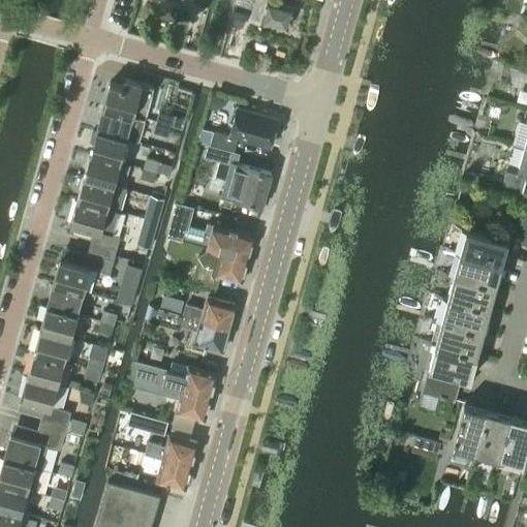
[(288,29),(293,9),(271,2),(271,0),(236,0),(235,4),(254,9),(251,21),(272,26),(272,24),(288,29)]
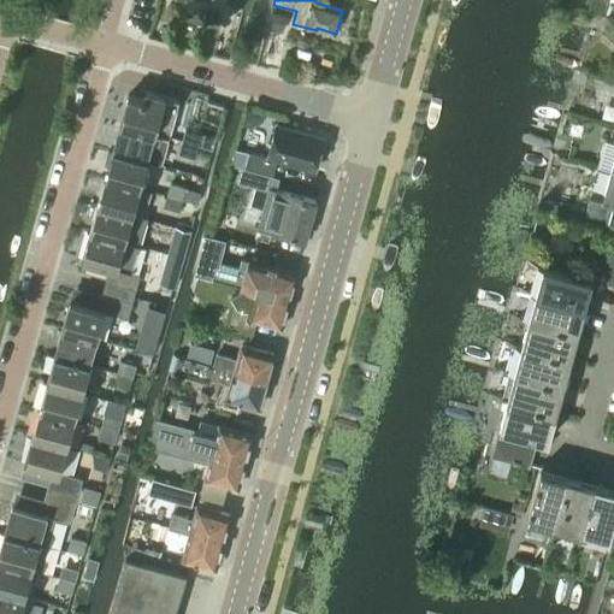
[(273,13),(269,29),(285,35),(290,18),(273,13)]
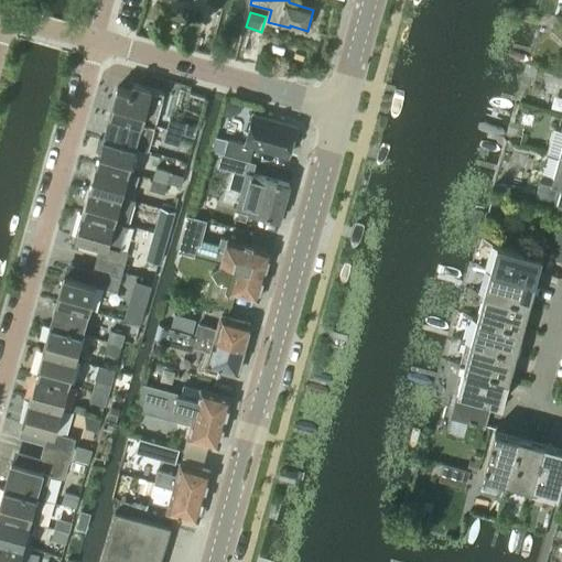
[(118,90),(110,115),(155,127),(164,95),(134,86),(132,93),(130,92),(129,94),(118,90)]
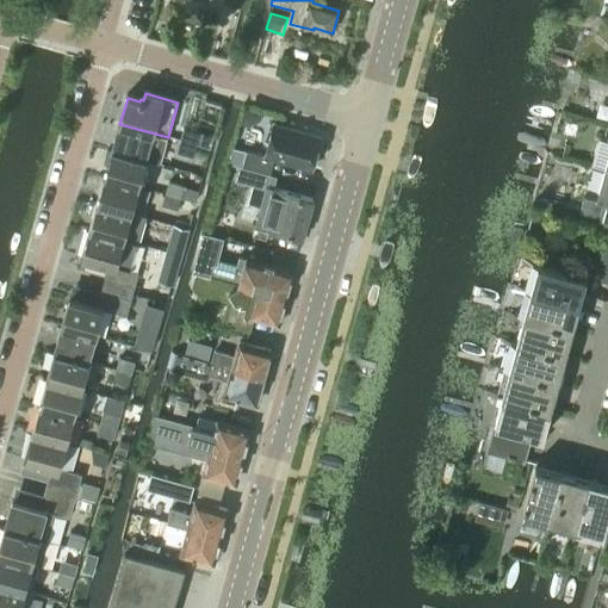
[(247,110),(242,126),(250,129),(262,123),(265,115),(247,110)]
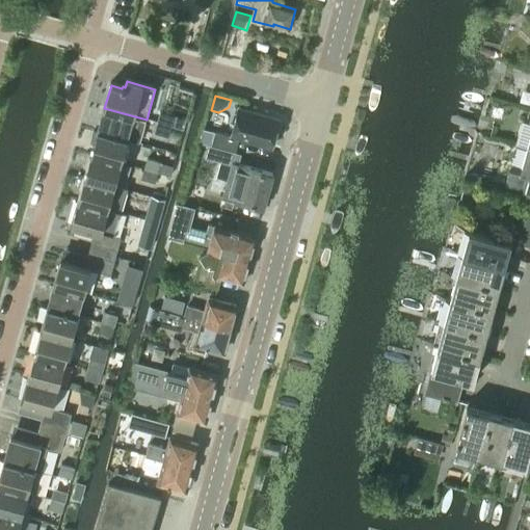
[(104,108),(98,132),(129,140),(128,141),(140,144),(147,120),(104,108)]
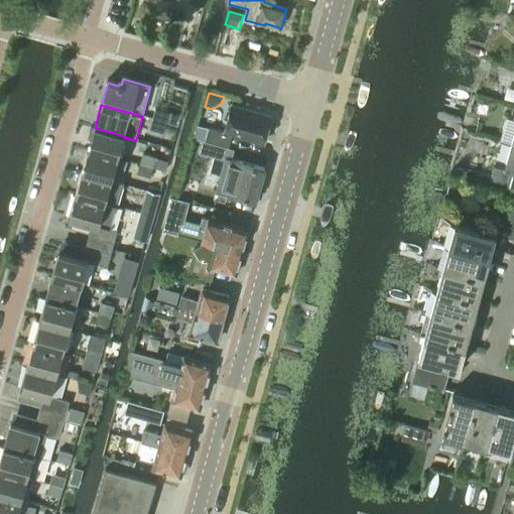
[(265,144),(272,116),(233,105),(226,133),(210,128),(206,141),(230,148),(233,135),(265,144)]
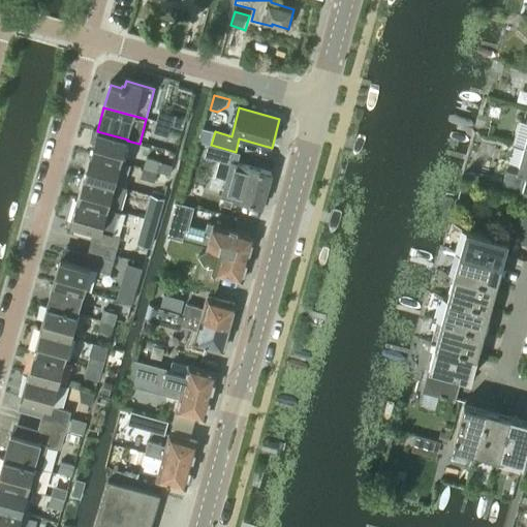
[(174,118),(160,115),(158,123),(171,126),(184,130),(186,120),(174,117),(174,118)]
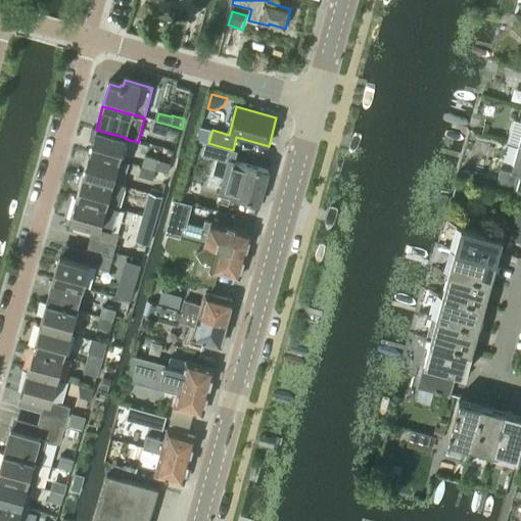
[(515,121),(508,144),(520,147),(520,122),(515,121)]
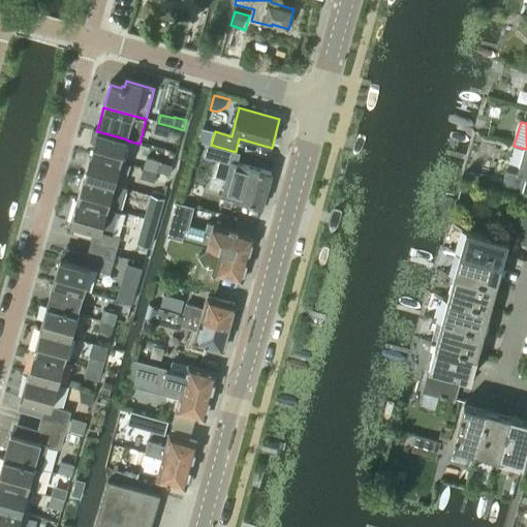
[(168,137),(171,126),(158,123),(155,134),(168,137)]
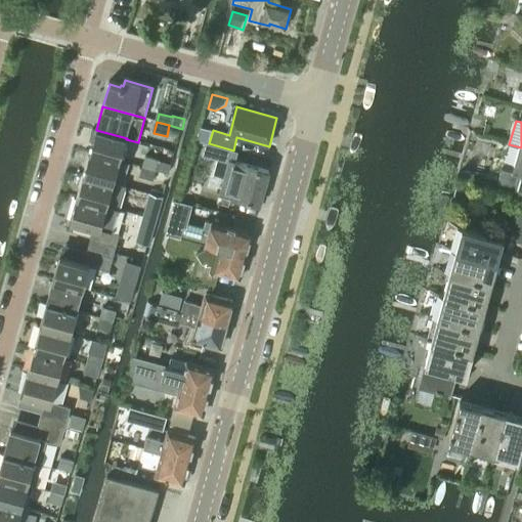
[(96,130),(90,153),(120,161),(126,139),(127,138),(96,130)]
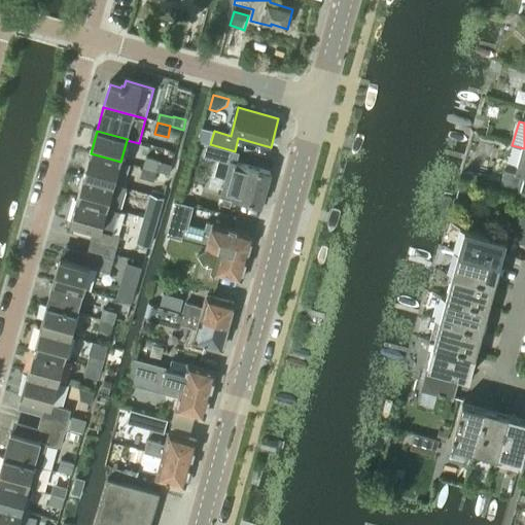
[(250,169),(237,165),(240,154),(207,145),(204,158),(233,166),(231,174),(224,197),(241,201),(263,207),(272,173),(250,167),(250,169)]
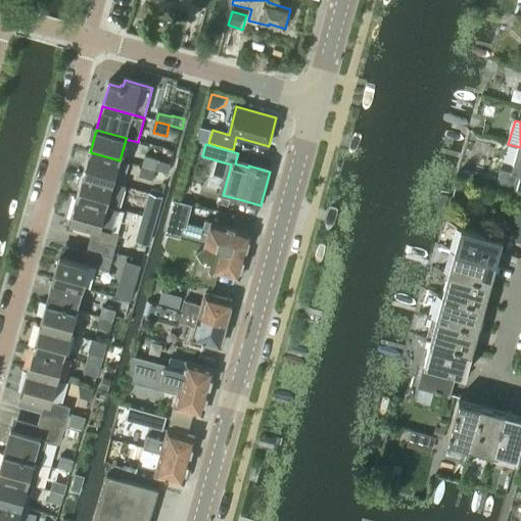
[(502,170),(498,183),(515,187),(514,188),(520,190),(520,151),(514,173),(502,170)]
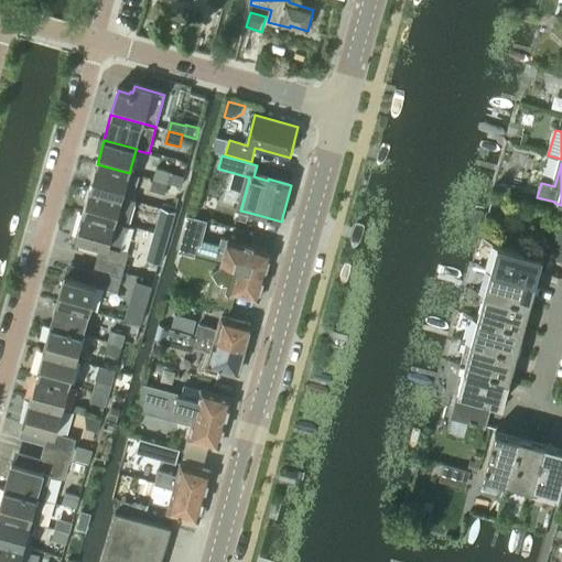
[(97,164),(89,188),(122,197),(129,173),(97,164)]
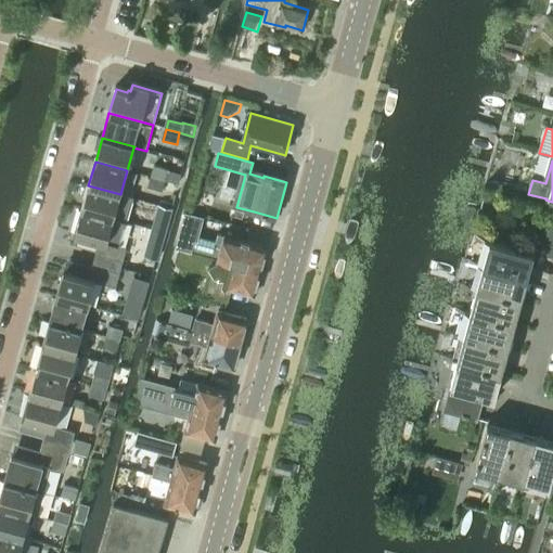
[(179,184),(182,175),(168,170),(154,167),(152,177),(179,184)]
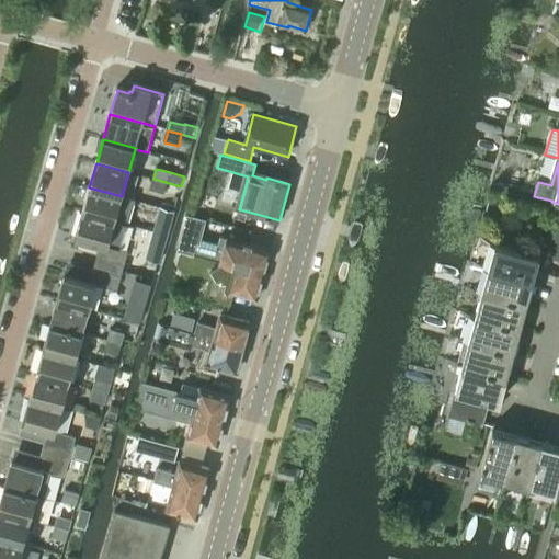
[(150,191),(179,198),(181,186),(153,179),(150,191)]
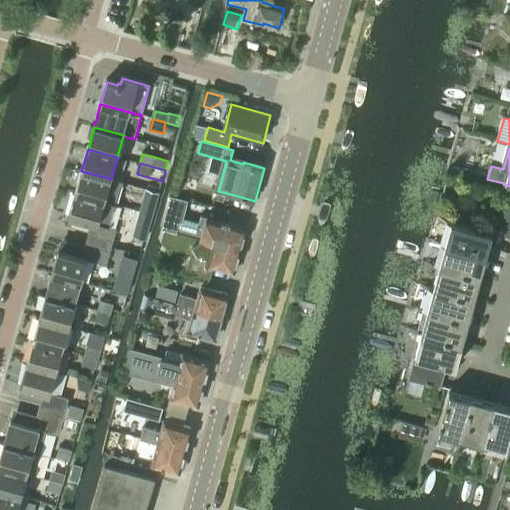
[(81,171),(75,194),(105,202),(117,206),(124,183),(111,179),(81,171)]
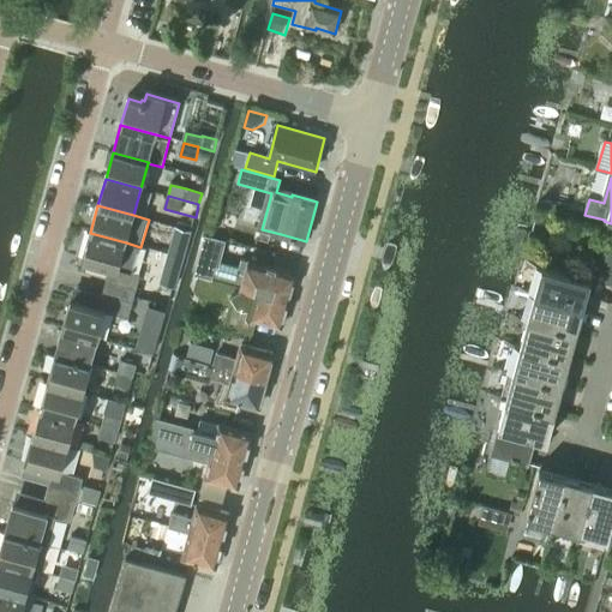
[(90,233),(82,261),(111,269),(107,281),(137,291),(141,276),(133,275),(141,247),(126,243),(90,233)]
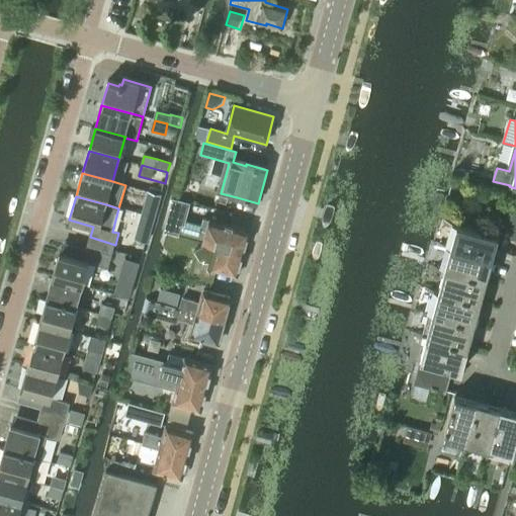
[(169,219),(165,233),(166,233),(168,233),(180,236),(199,242),(244,254),(245,250),(250,233),(250,232),(242,230),(209,222),(203,220),(202,226),(187,222),(191,203),(175,198),(174,198),(169,219)]
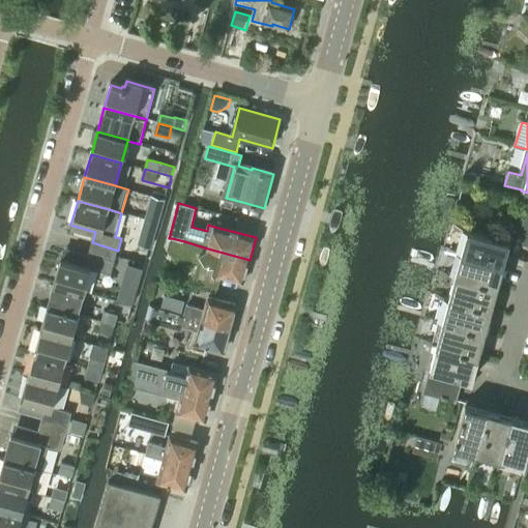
[(504,264),(511,241),(469,230),(463,253),(504,264)]
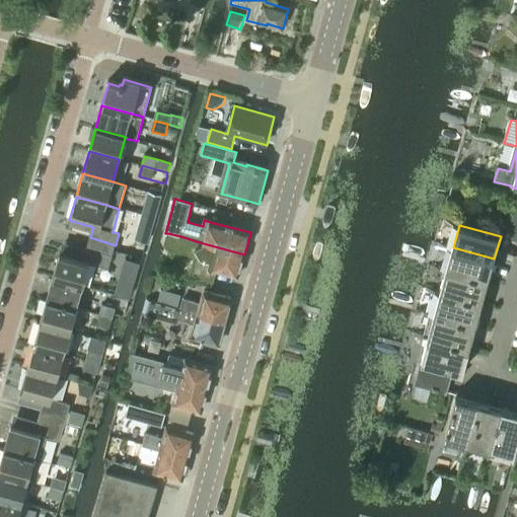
[(168,233),(164,244),(168,249),(195,256),(190,277),(214,283),(217,271),(238,277),(242,262),(244,254),(200,242),(180,236),(168,233)]
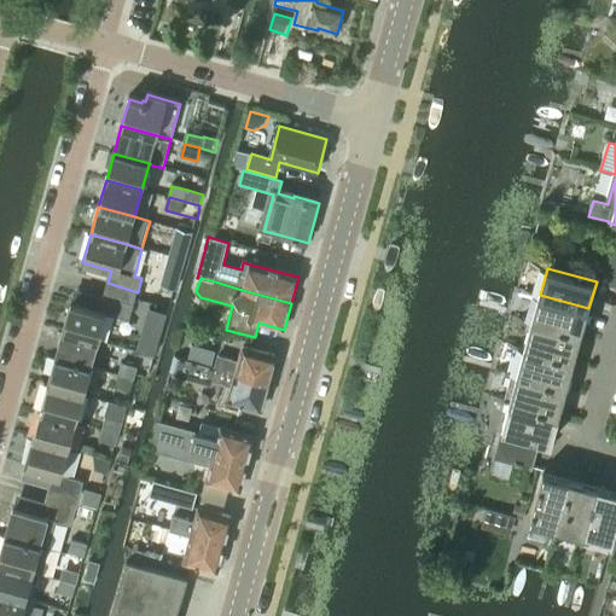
[(108,283),(103,297),(134,306),(137,297),(138,292),(108,283)]
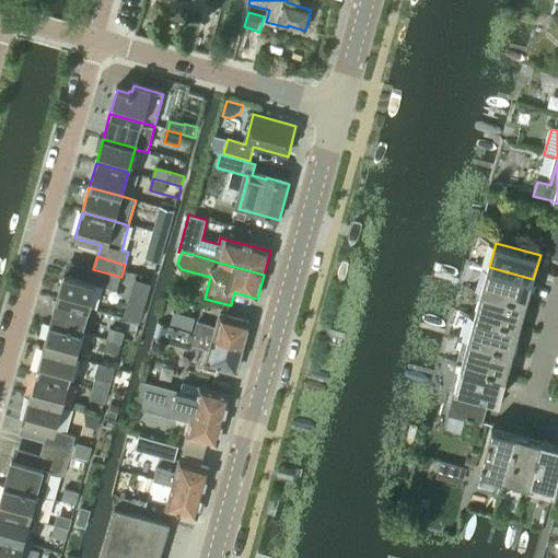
[(131,262),(128,271),(139,275),(142,265),(131,262)]
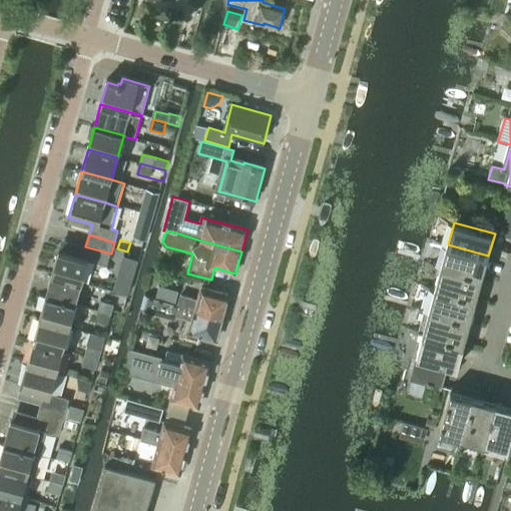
[(482,279),(488,256),(448,244),(442,268),(482,279)]
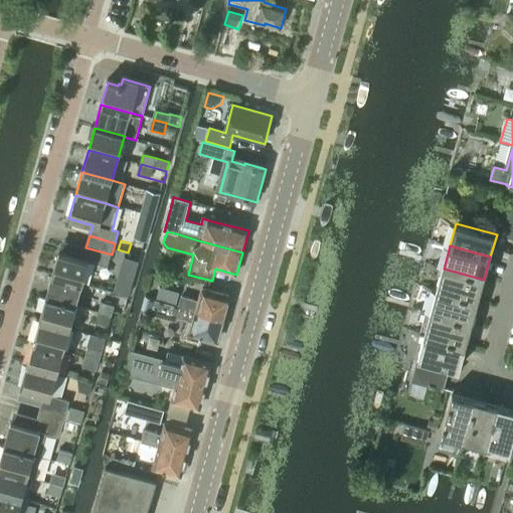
[(59,252),(52,277),(82,285),(89,263),(108,268),(111,258),(112,254),(86,247),(82,260),(59,252)]
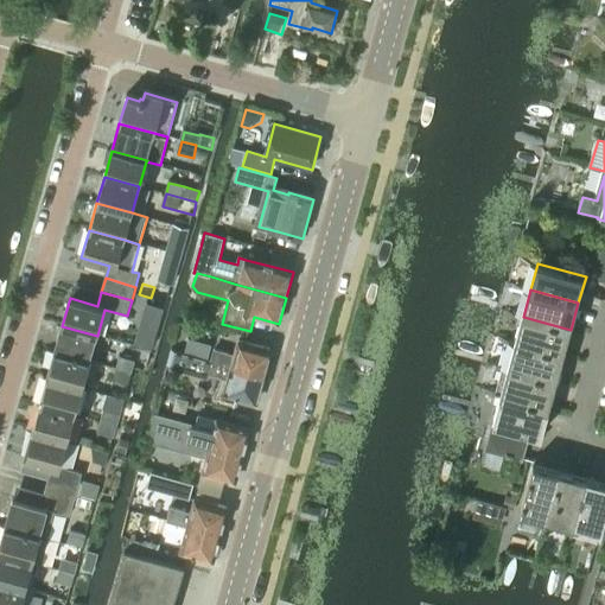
[(564,356),(571,330),(523,317),(516,342),(564,356)]
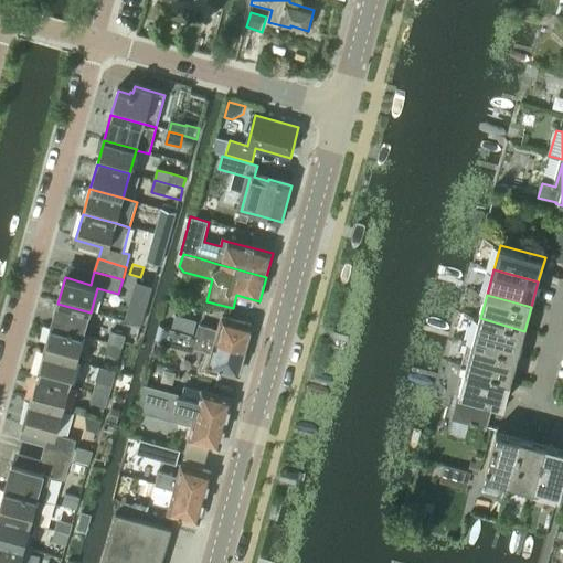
[(57,304),(51,328),(84,337),(91,312),(57,304)]
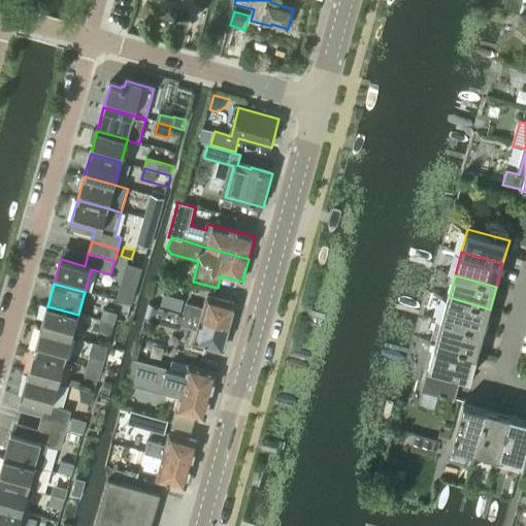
[(165,296),(162,308),(182,314),(184,305),(185,301),(165,296)]
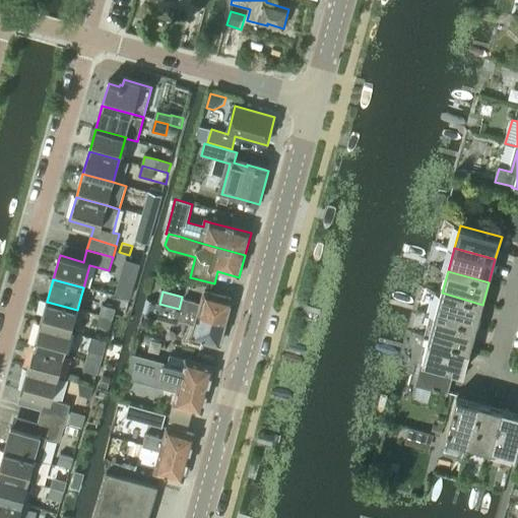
[(185,300),(182,310),(227,323),(233,301),(206,293),(202,305),(185,300)]
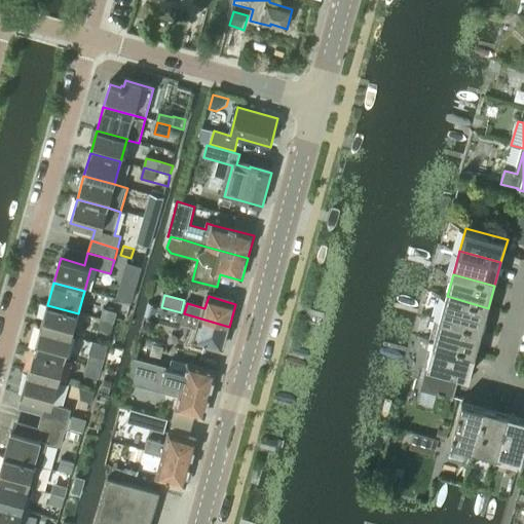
[(482,331),(488,308),(447,296),(441,320),(482,331)]
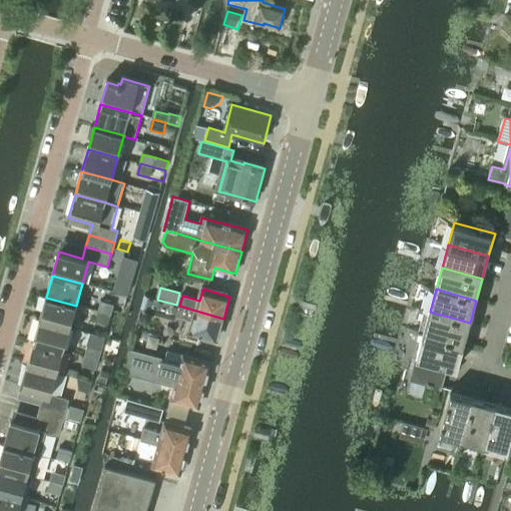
[(46,298),(40,320),(69,328),(76,306),(46,298)]
